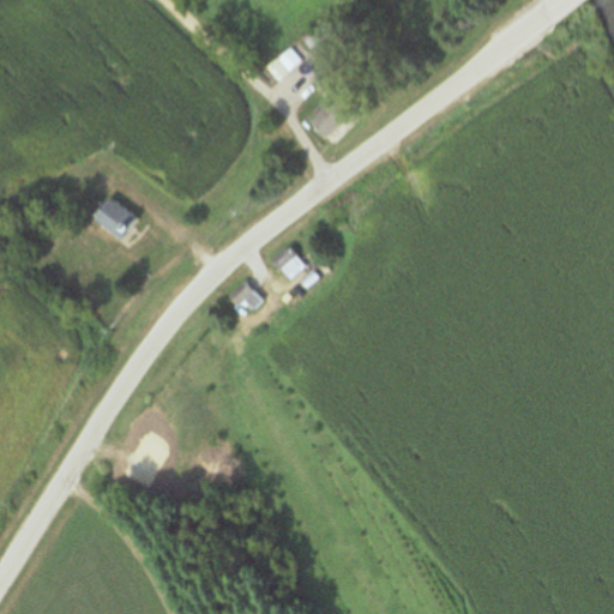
[(305,59),(292,46),(270,67),(282,80),(305,59)]
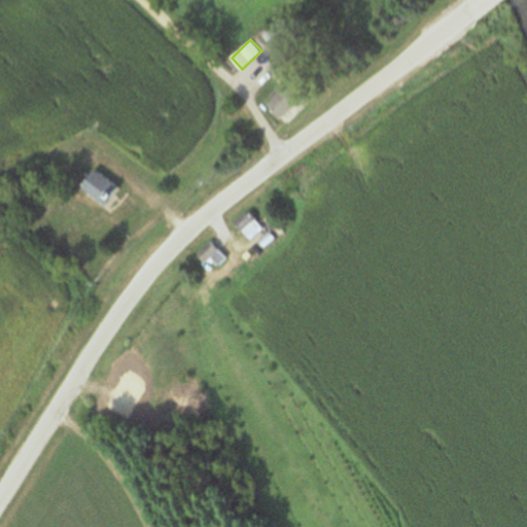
[(267,106),(279,118),(304,95),(290,81),(267,106)]
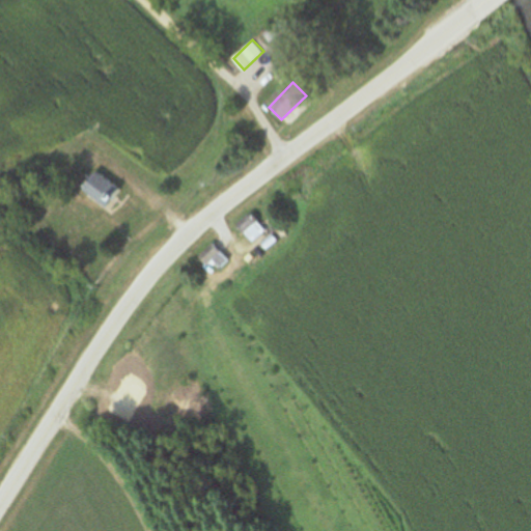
[(106,207),(118,189),(93,171),(81,189),(106,207)]
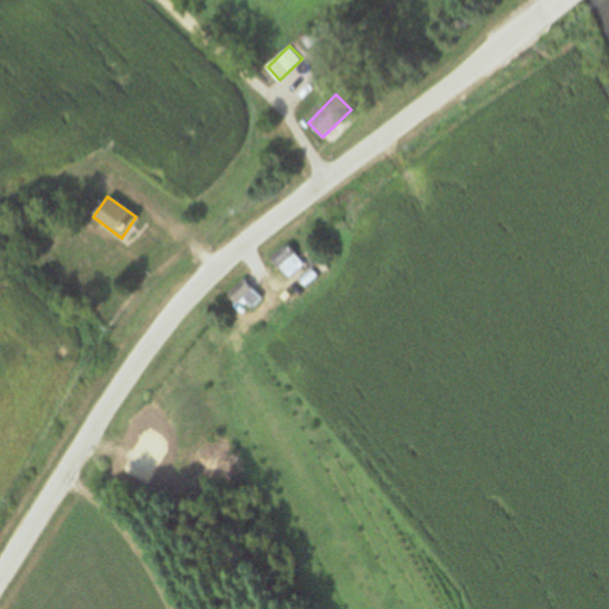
[(289,280),(305,264),(284,245),(270,261),(289,280)]
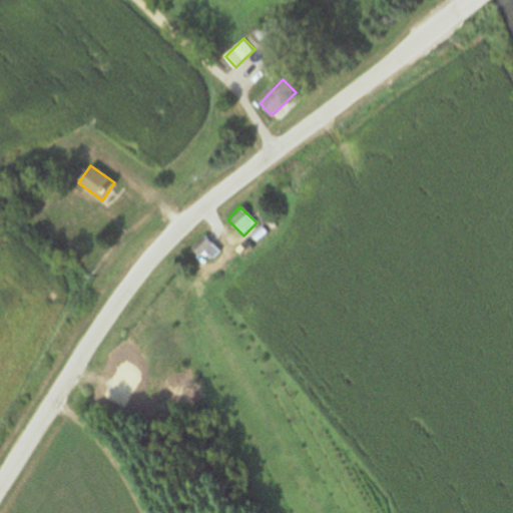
[(191,248),(208,265),(220,252),(204,235),(191,248)]
